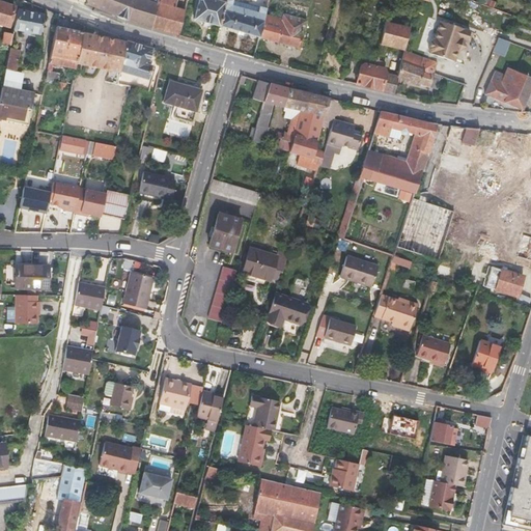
[(86,0),(85,5),(127,22),(151,28),(158,0),(148,0),(148,1),(145,0),(86,0)]
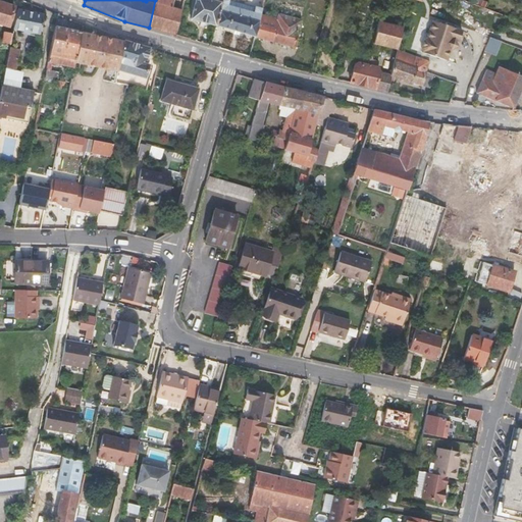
[(172,8),(173,0),(155,0),(149,28),(175,36),(181,11),(172,8)]
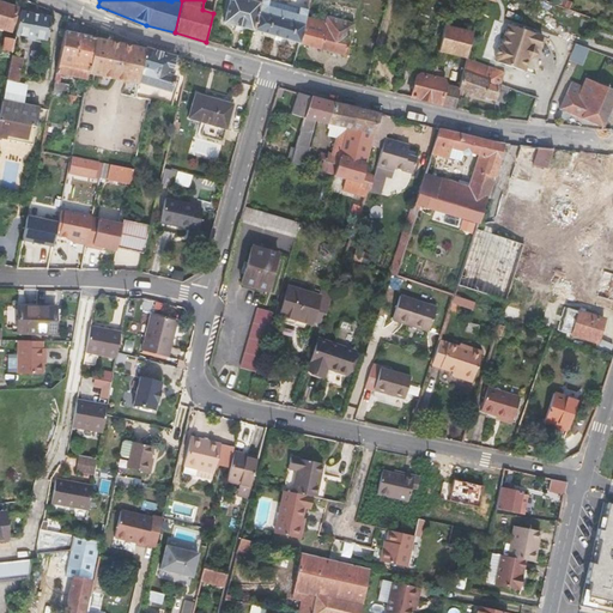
[(229,0),(224,22),(253,30),(260,0),(252,0),(252,1),(246,0),(229,0)]
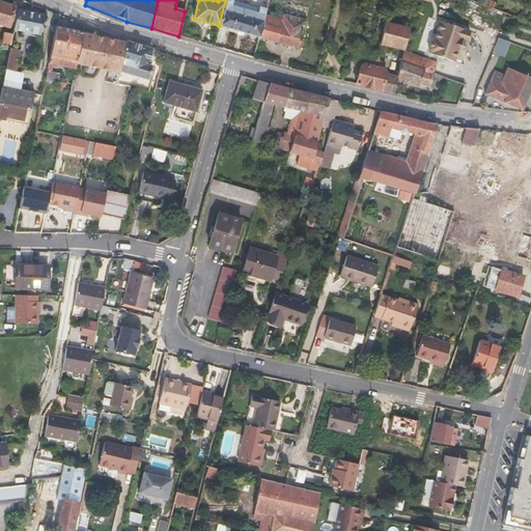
[(233,0),(232,0),(225,0),(219,26),(236,30),(259,36),(264,17),(268,0),(261,0),(259,7),(256,21),(229,14),(233,0)]
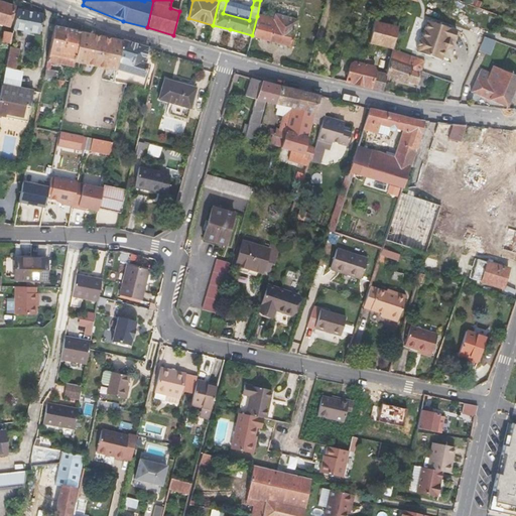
[(252,7),(227,0),(223,13),(249,20),(252,7)]
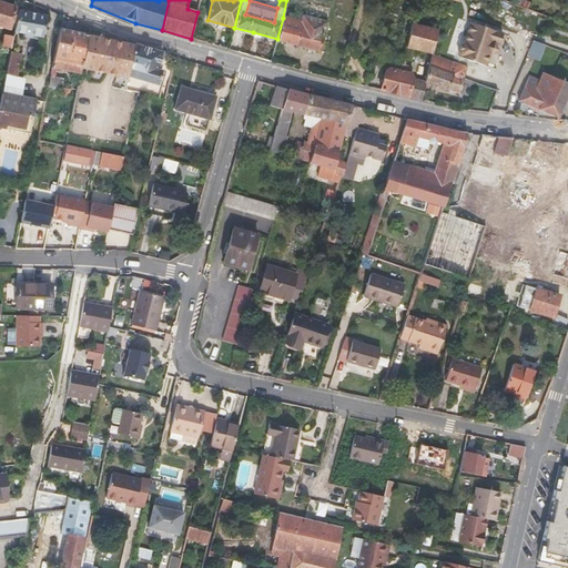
[(0,1),(0,24),(10,28),(16,7),(0,1)]
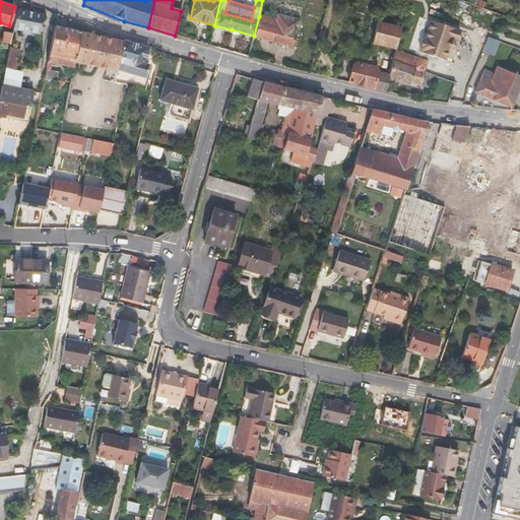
[(40,34),(44,14),(18,9),(14,28),(40,34)]
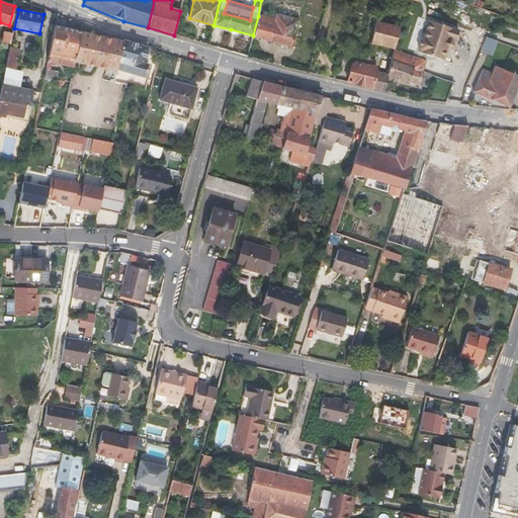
[(275,14),(274,20),(258,16),(253,35),(253,36),(291,48),(298,21),(275,14)]
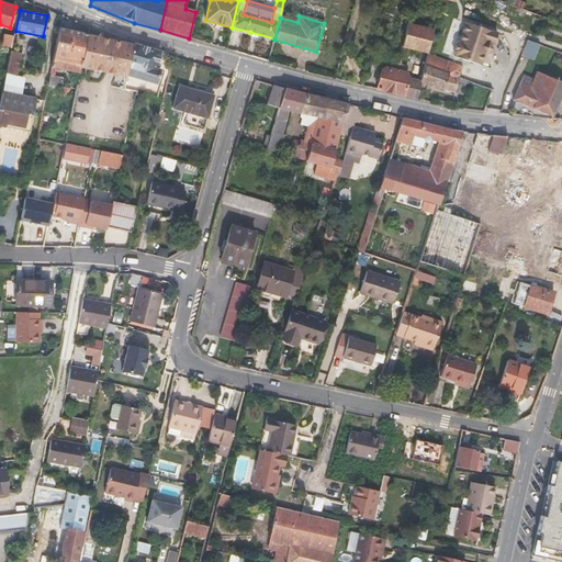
[(407,23),(402,47),(428,54),(434,30),(407,23)]
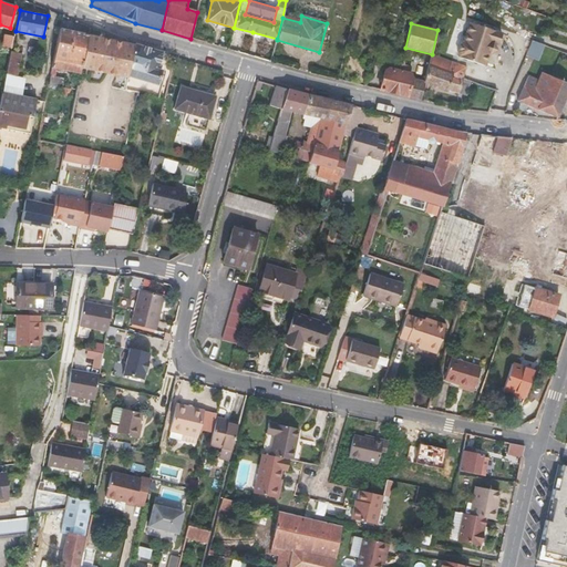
[(490,57),(494,45),(501,48),(505,38),(473,24),(465,42),(462,43),(459,53),(461,57),(460,58),(485,68),(490,57)]
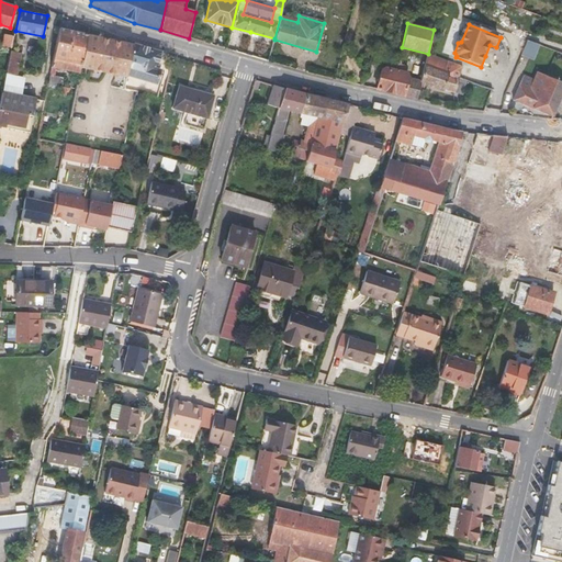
[(59,29),(53,66),(80,71),(81,67),(88,34),(59,29)]
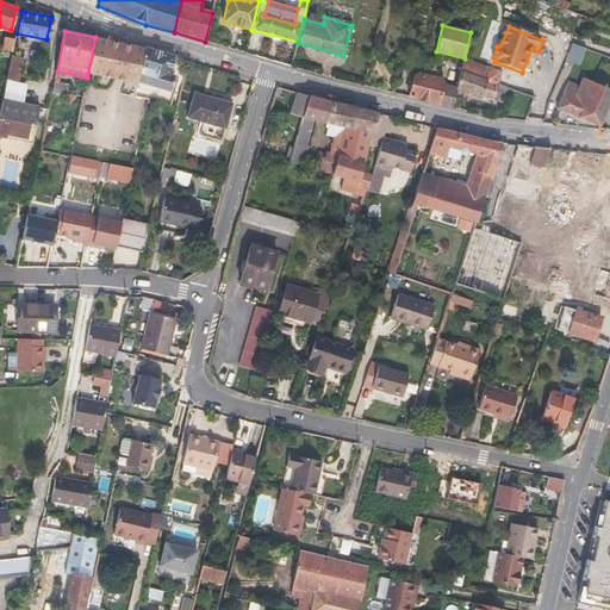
[(6,37),(4,49),(13,51),(16,38),(6,37)]
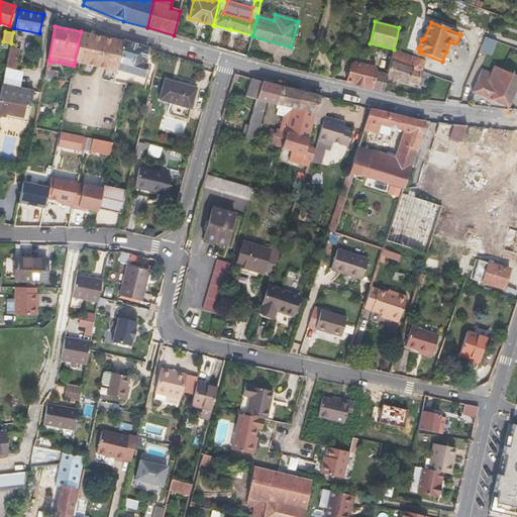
[(81,31),(75,62),(97,66),(116,70),(117,69),(123,40),(122,40),(104,36),(101,35),(81,31)]
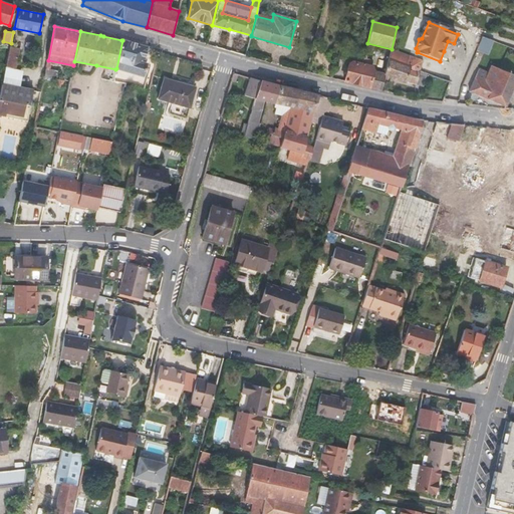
[(490,53),(493,38),(482,36),(479,51),(490,53)]
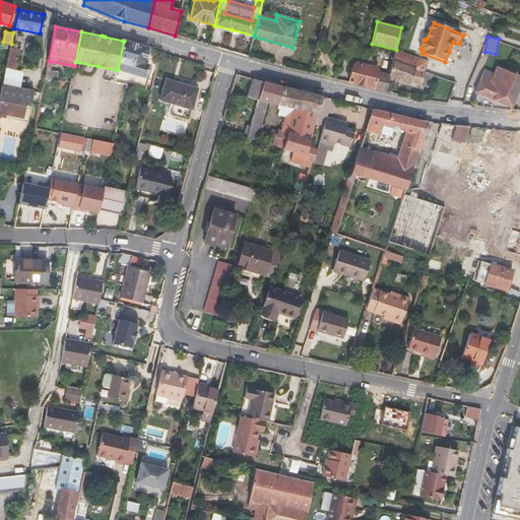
[(148,65),(144,64),(149,48),(124,41),(118,69),(144,76),(148,65)]
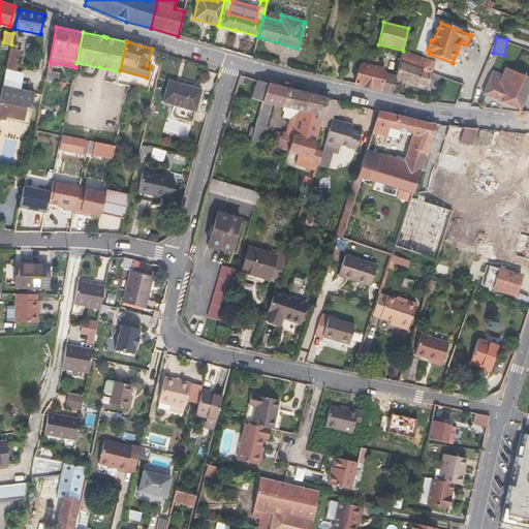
[(21,50),(10,47),(6,68),(17,70),(21,50)]
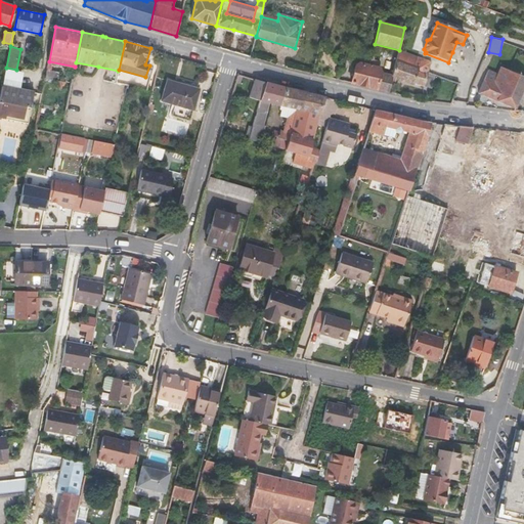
[(399,50),(396,61),(413,68),(417,57),(399,50)]
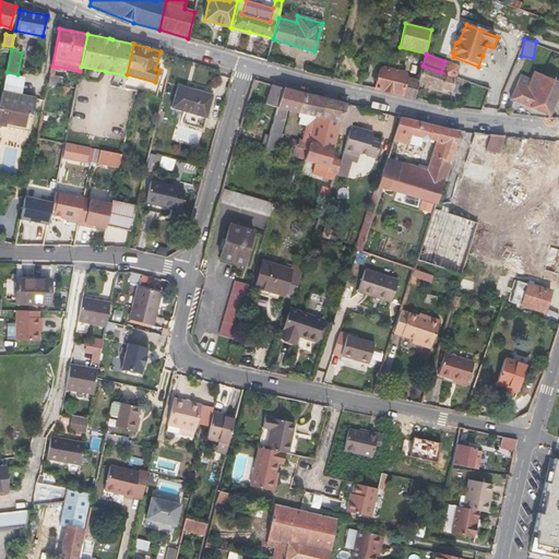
[(383,68),(379,70),(373,88),(401,95),(405,78),(403,73),(405,66),(385,61),(383,68)]
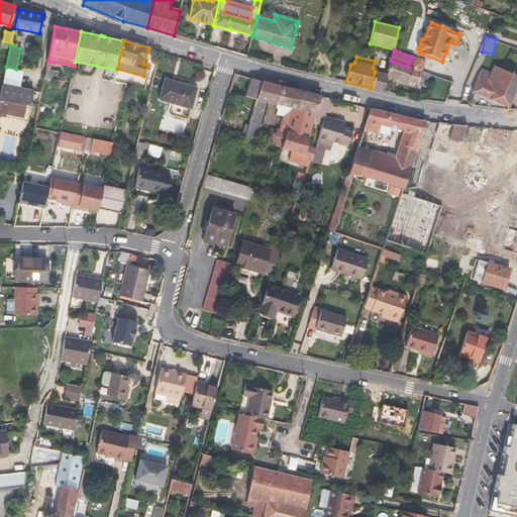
[(387,75),(424,89),(429,74),(422,72),(425,62),(411,57),(408,67),(391,61),(387,75)]
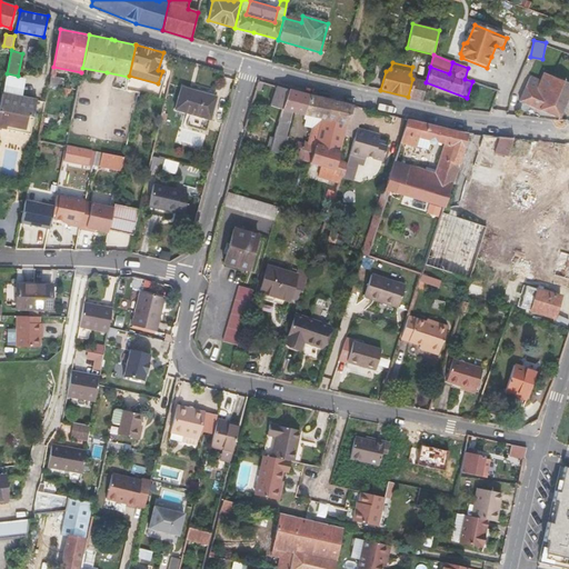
[(520,101),(560,117),(568,93),(568,82),(545,72),(541,80),(530,76),(520,101)]
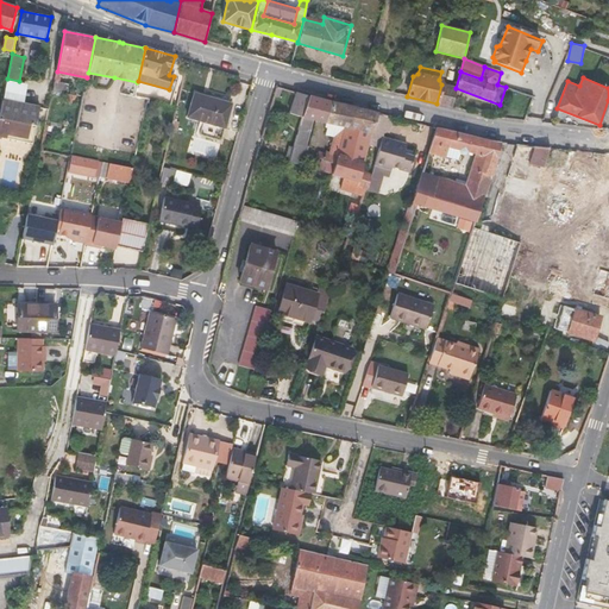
[(19,81),(7,79),(2,99),(22,104),(26,83),(19,81)]
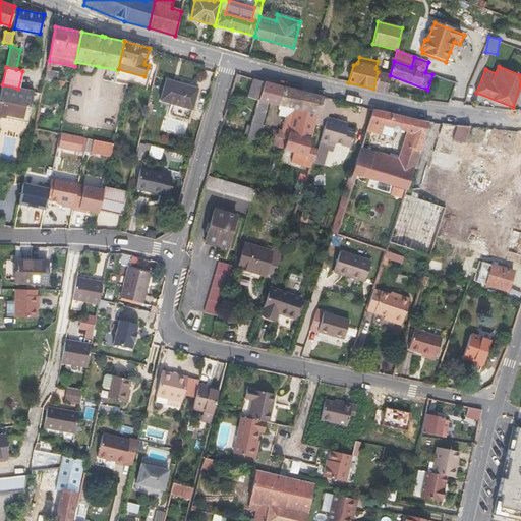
[(386,92),(390,75),(378,72),(373,89),(386,92)]
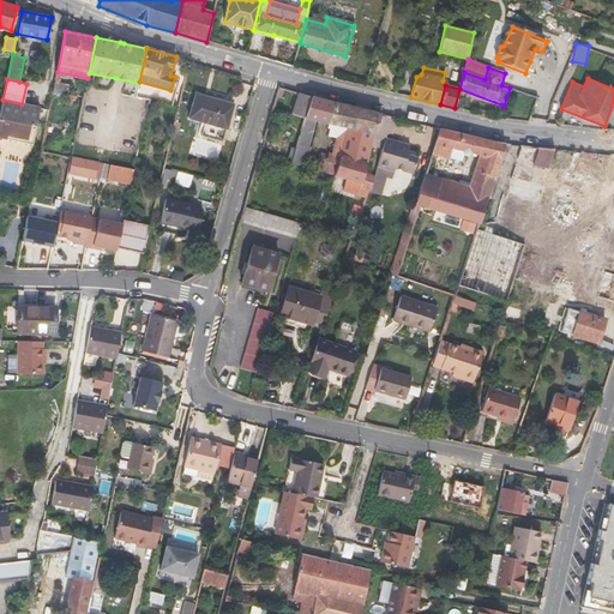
[(286,94),(282,92),(283,89),(280,88),(274,104),(282,107),(286,94)]
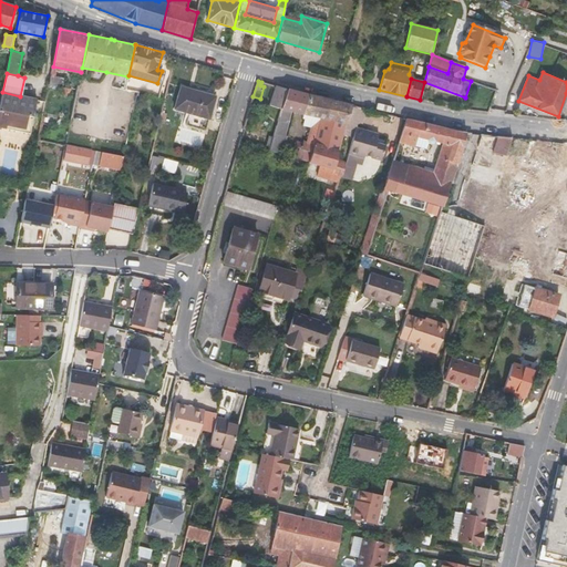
[(276,152),(289,110),(295,112),(300,92),(276,85),(270,105),(282,107),(270,150),(276,152)]
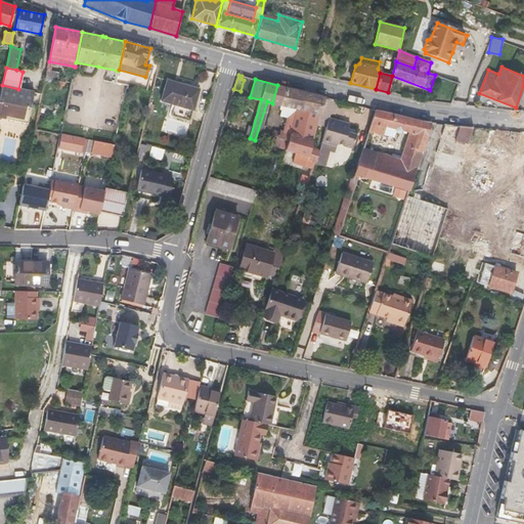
[(159,113),(189,122),(199,89),(168,80),(159,113)]
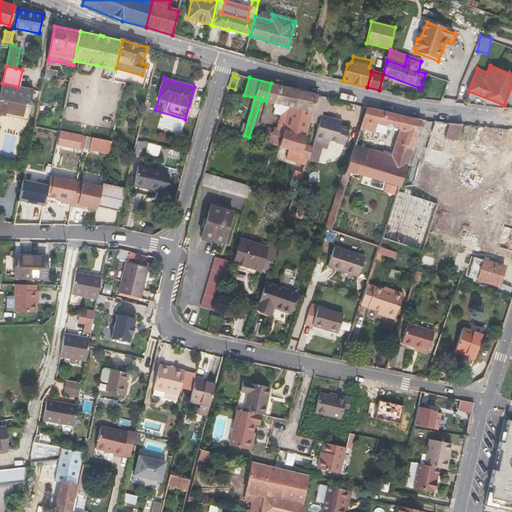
[(34,90),(18,87),(2,83),(0,93),(0,114),(24,120),(28,116),(34,90)]
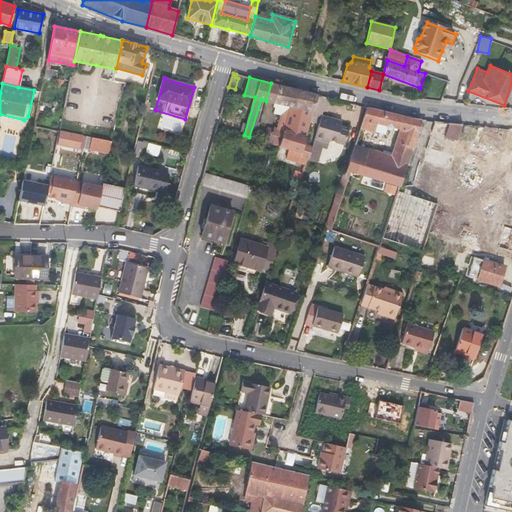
[(281,116),(277,130),(274,129),(272,134),(271,134),(268,143),(279,146),(292,106),(294,106),(299,90),(271,83),(266,101),(275,103),(274,107),(276,108),(275,113),(281,116)]
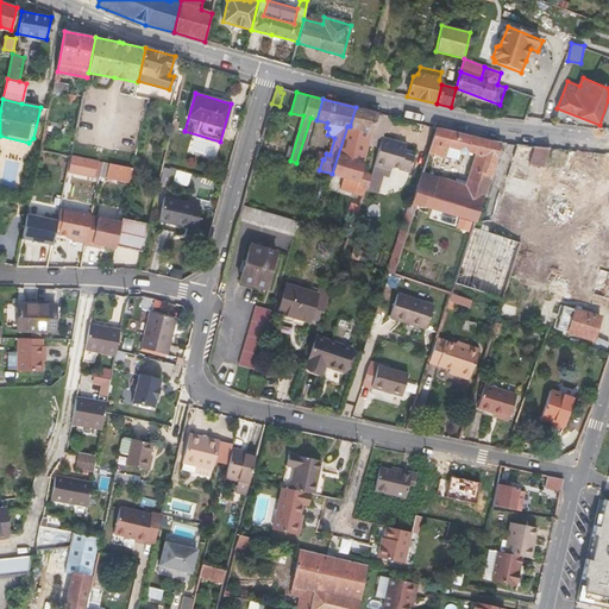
[(369,143),(378,113),(356,107),(350,126),(347,126),(332,174),(346,179),(358,182),(362,171),(369,144),(369,143)]
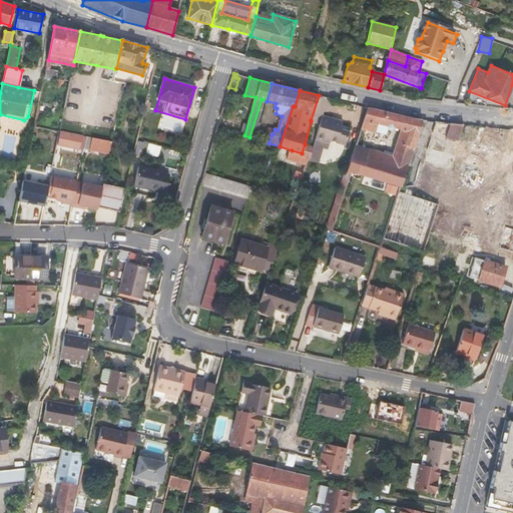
[(325,138),(344,144),(348,132),(340,129),(341,125),(343,121),(323,115),(323,112),(329,109),(332,98),(325,96),(319,95),(311,120),(311,121),(319,124),(315,136),(324,139),(325,138)]
